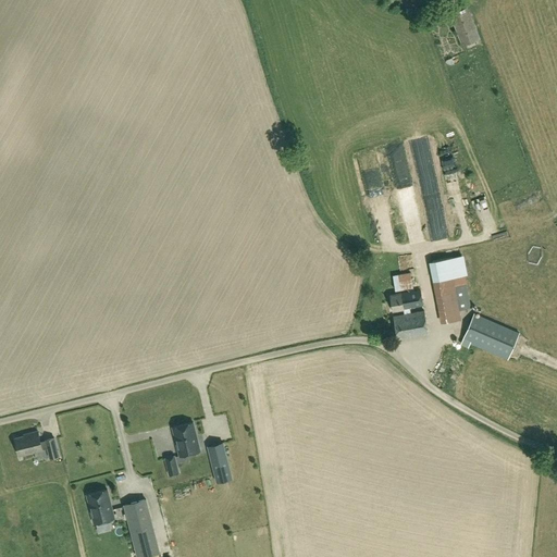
[(461,9),(449,13),(462,46),(480,39),(472,20),(474,19),(469,7),(467,7),(466,8),(463,2),(459,3),(461,9)]
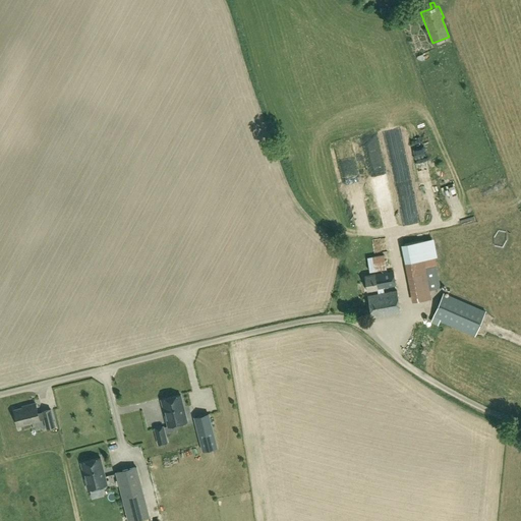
[(361,135),(363,153),(377,151),(373,133),(361,135)]
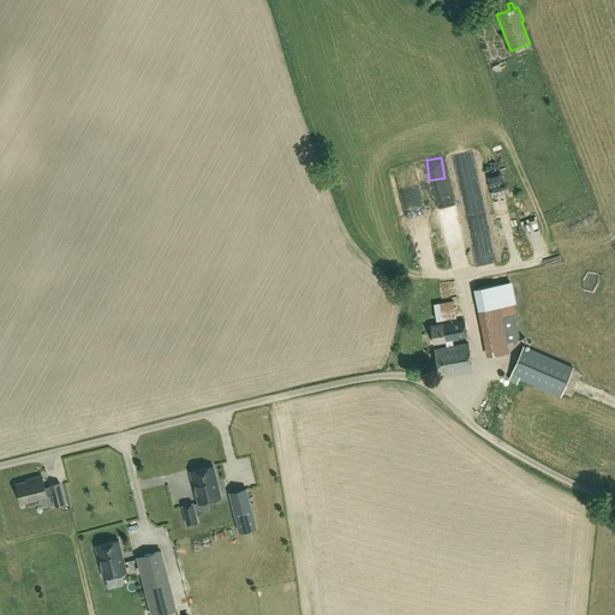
[(449,185),(435,187),(447,267),(465,263),(463,249),(460,249),(449,185)]
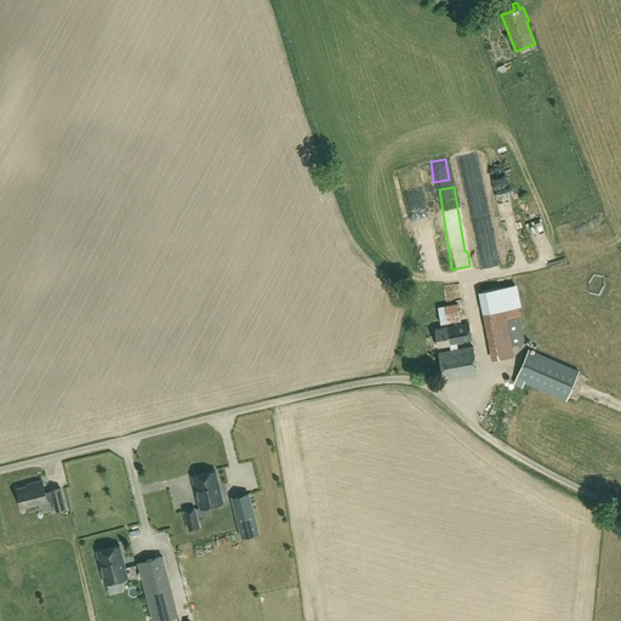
[(522,217),(535,215),(531,192),(518,194),(522,217)]
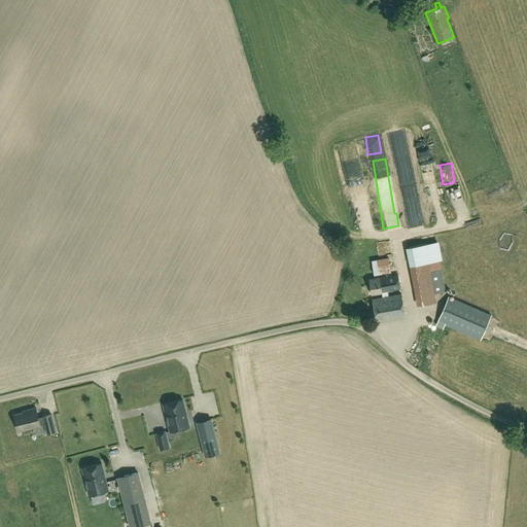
[(425,201),(437,200),(435,179),(423,180),(425,201)]
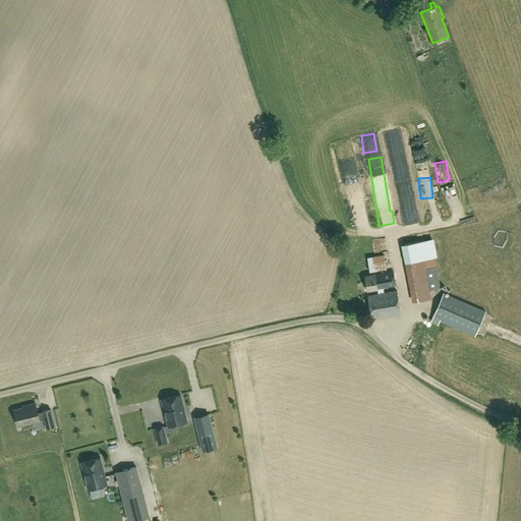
[(435,200),(424,201),(426,211),(436,209),(435,200)]
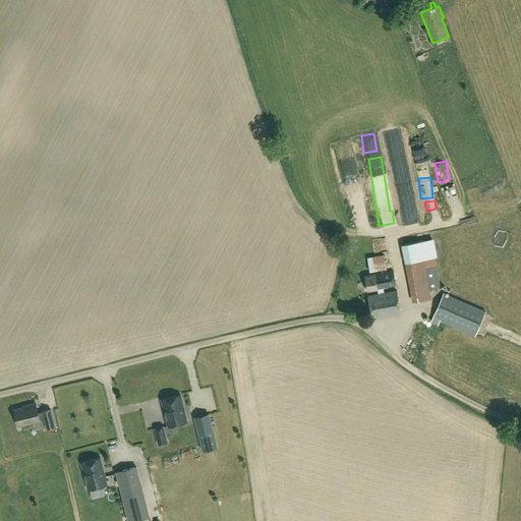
[(441,288),(437,266),(436,257),(438,256),(433,238),(401,244),(404,262),(411,302),(430,298),(429,290),(441,288)]
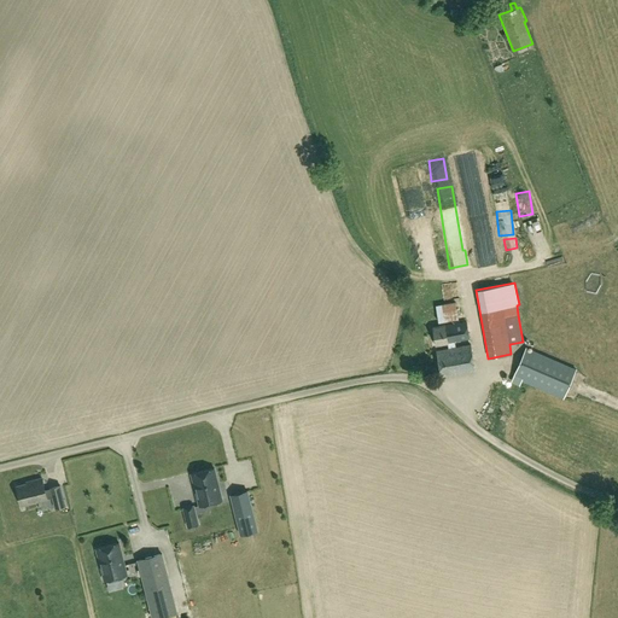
[(455,302),(436,304),(438,322),(459,319),(455,302)]
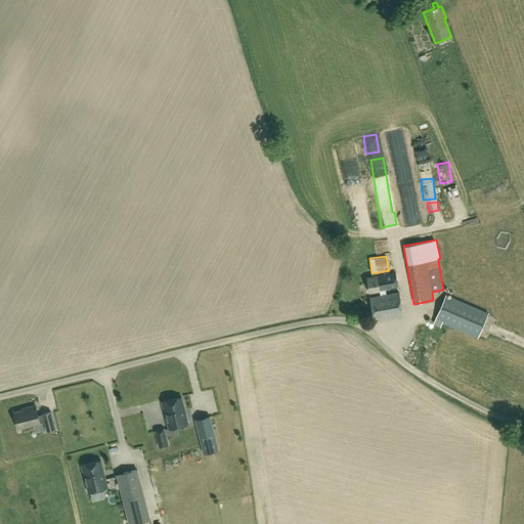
[(380,291),(380,295),(370,297),(374,319),(402,314),(399,292),(387,294),(386,289),(398,287),(395,272),(377,276),(377,274),(366,276),(369,293),(380,291)]
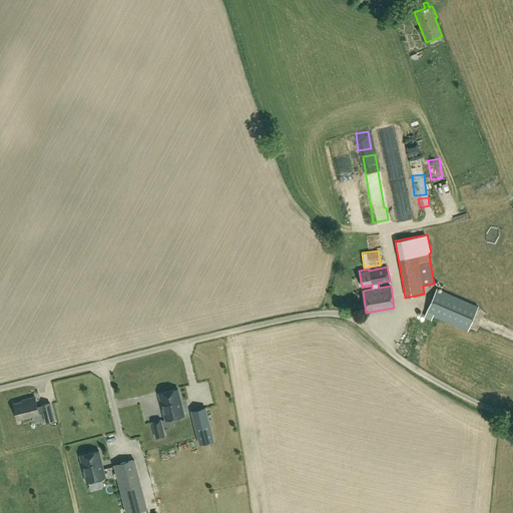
[(478,307),(436,289),(426,313),(467,331),(478,307)]
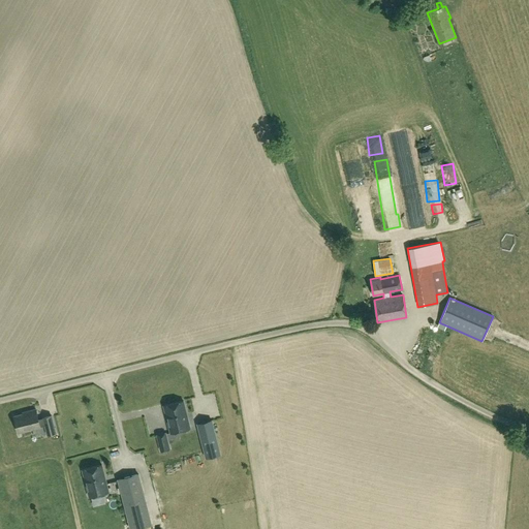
[(163,406),(170,433),(190,428),(183,401),(163,406)]
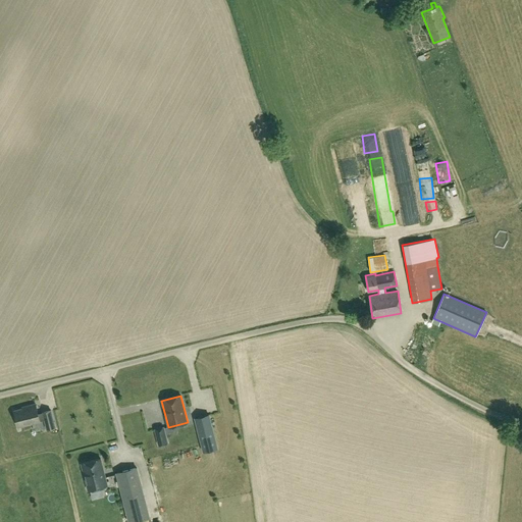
[(27,407),(13,411),(17,426),(44,419),(47,429),(55,427),(51,410),(42,412),(43,413),(38,414),(35,404),(27,406),(27,407)]
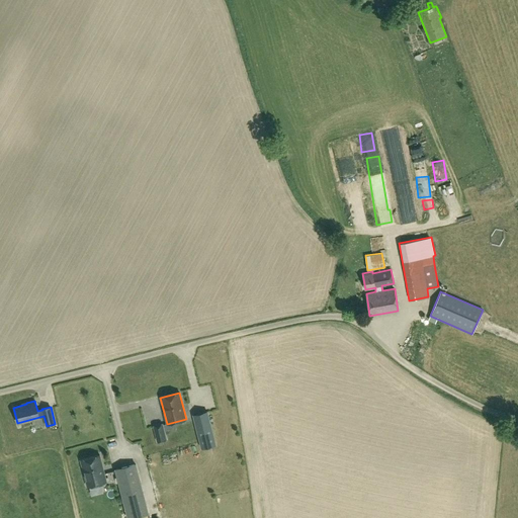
[(198,422),(197,407),(189,407),(190,422),(198,422)]
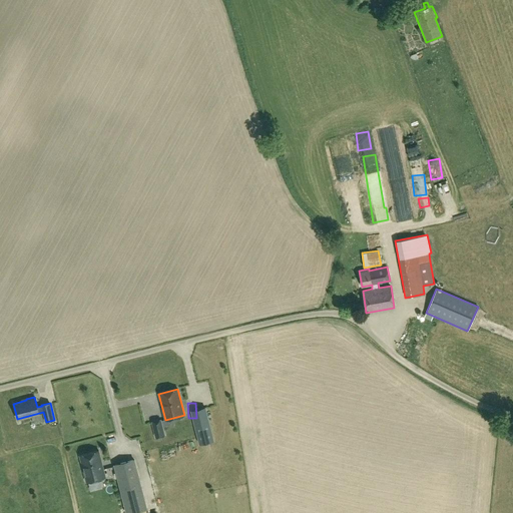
[(78,419),(78,428),(93,428),(93,420),(78,419)]
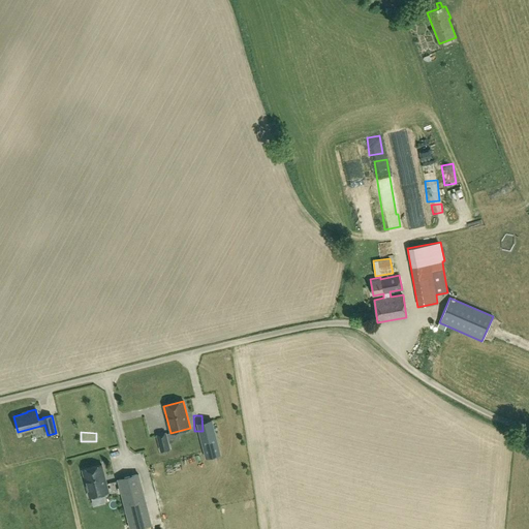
[(157,435),(161,450),(169,448),(165,433),(157,435)]
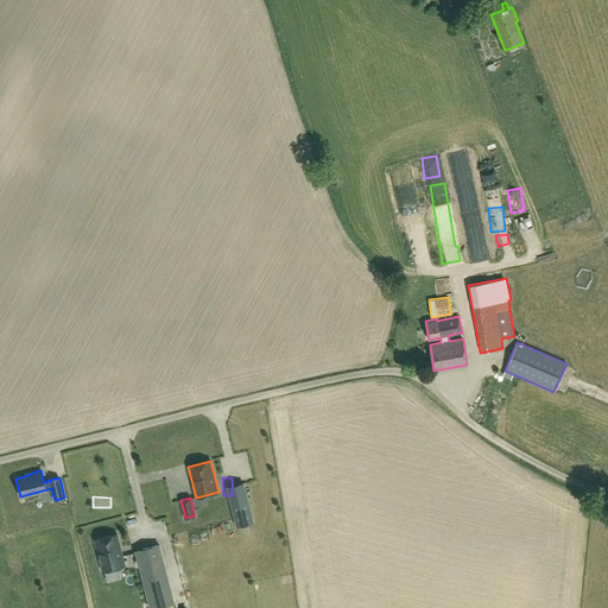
[(253,521),(247,499),(230,504),(235,518),(236,526),(253,521)]
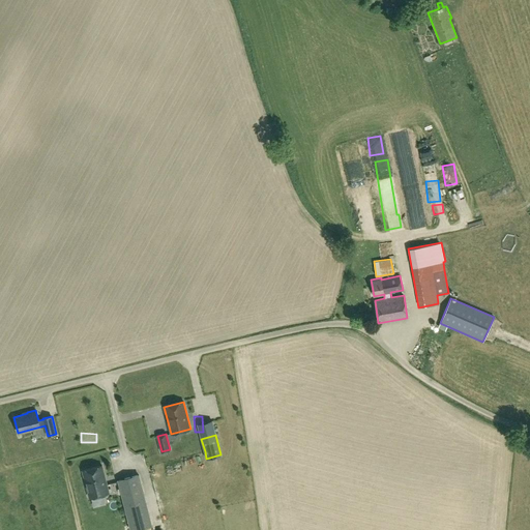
[(83,451),(60,459),(62,467),(86,460),(83,451)]
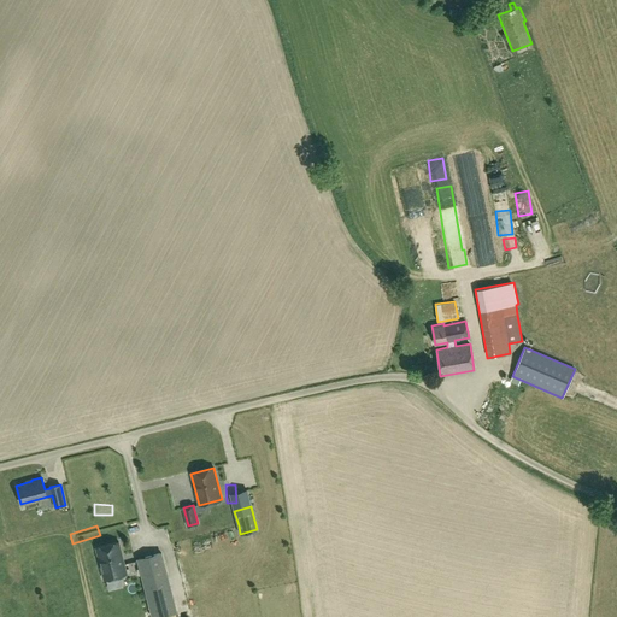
[(118,542),(97,548),(104,580),(127,574),(118,542)]
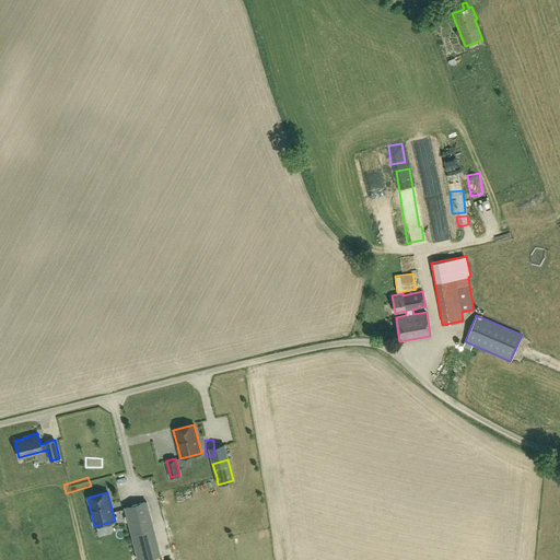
[(140,559),(160,555),(147,502),(125,508),(138,559),(140,559)]
